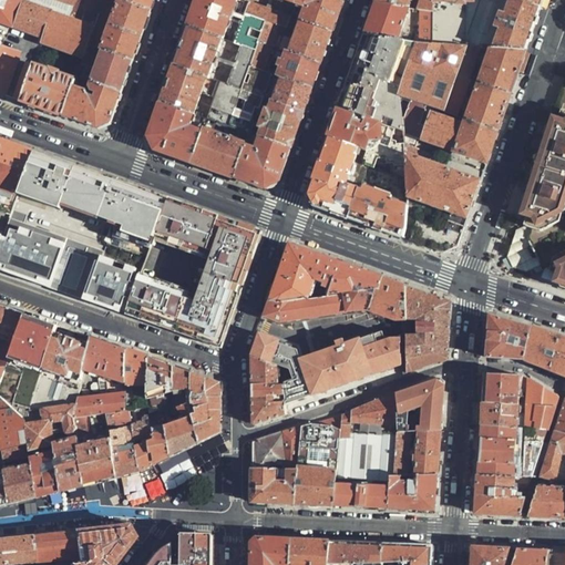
[(0,22),(11,26),(20,0),(0,0),(0,22)]
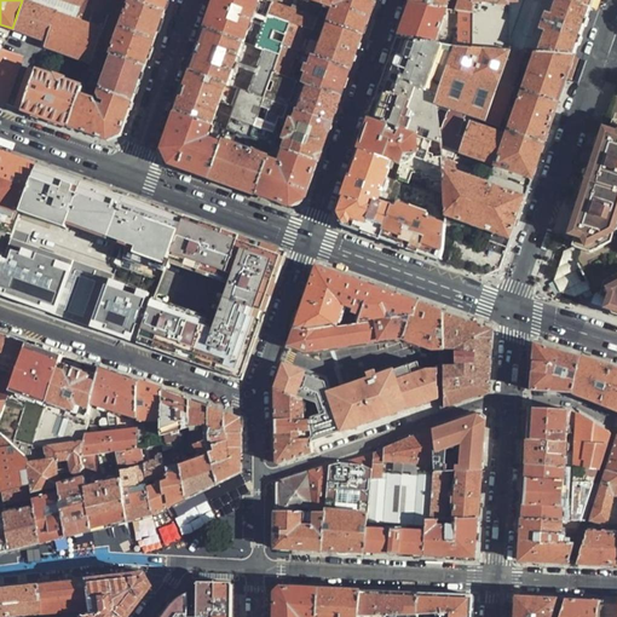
[(22,0),(12,28),(45,40),(44,44),(42,46),(88,63),(93,47),(103,21),(109,0),(22,0)]
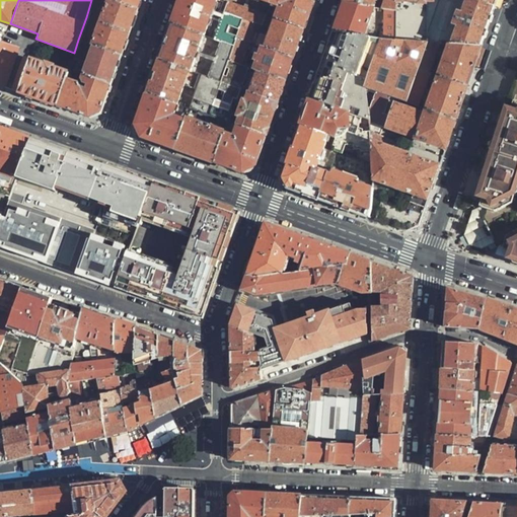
[(91,0),(86,17),(95,21),(102,0),(91,0)]
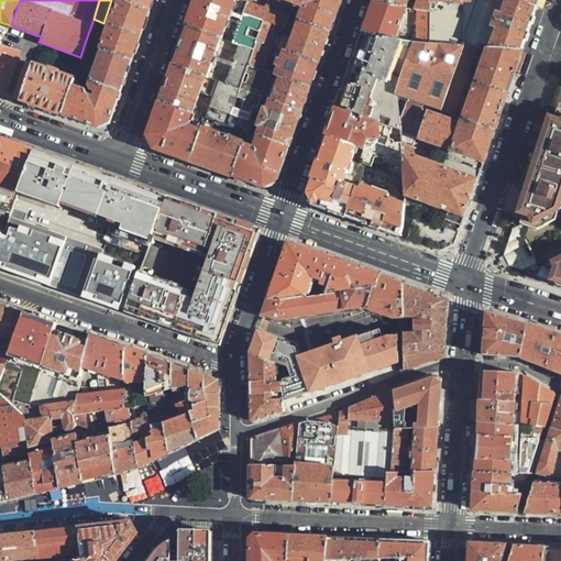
[(110,25),(139,35),(146,13),(147,9),(122,0),(119,0),(110,25)]
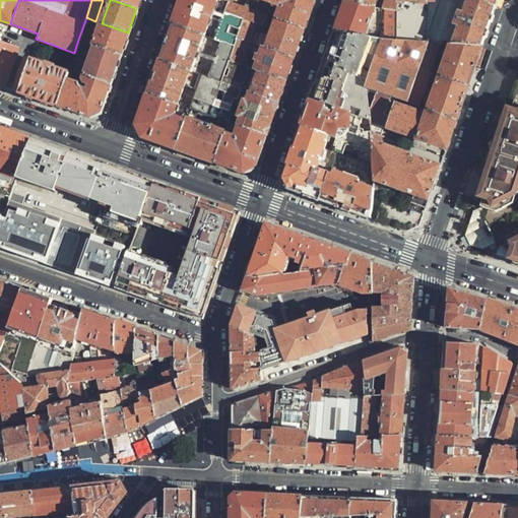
[(113,0),(136,8),(138,0),(113,0)]
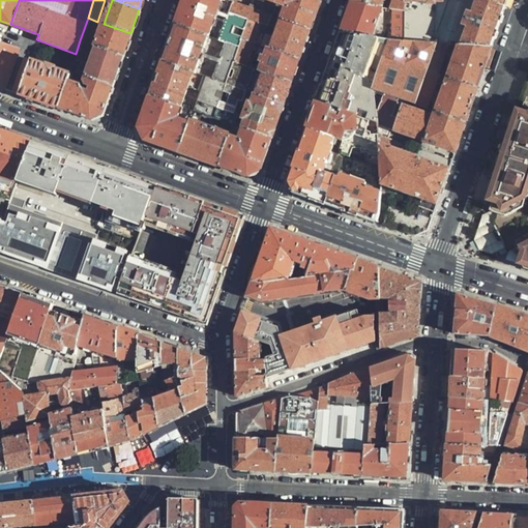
[(183,0),(182,5),(175,24),(207,35),(220,0),(183,0)]
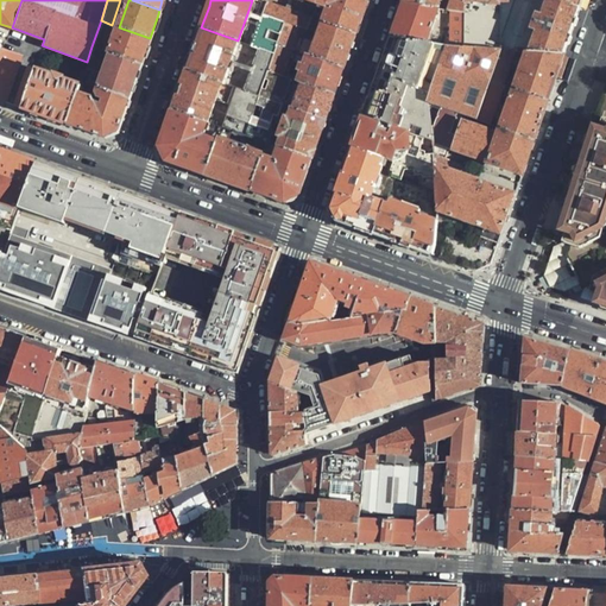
[(256,11),(263,13),(284,20),(305,29),(310,17),(264,0),(260,0),(256,11)]
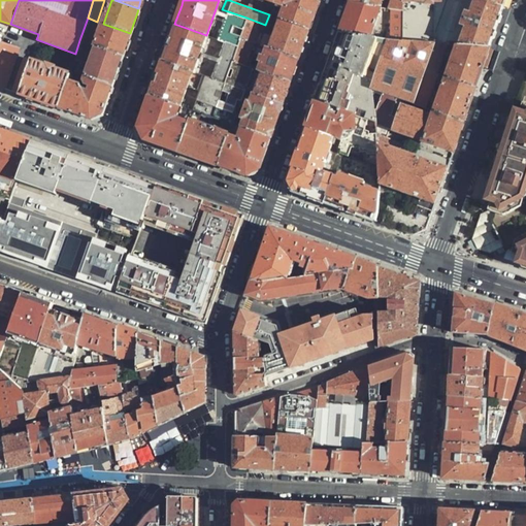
[(274,0),(273,2),(282,5),(286,2),(287,5),(283,6),(280,19),(306,29),(317,0),(274,0)]
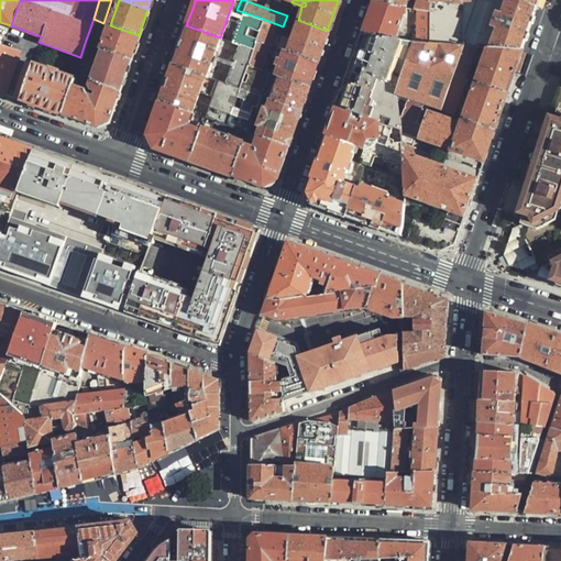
[(414,8),(427,10),(427,0),(415,0),(413,8),(414,8)]
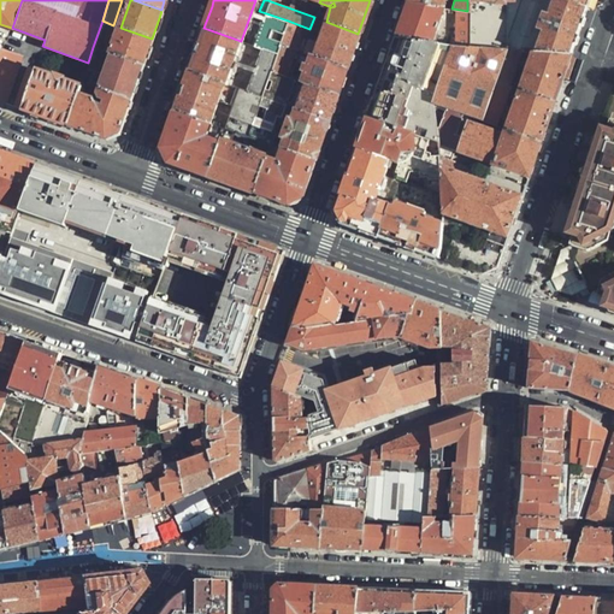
[(532,52),(570,55),(580,23),(586,7),(566,0),(467,0),(467,11),(466,45),(508,49),(520,51),(532,52)]
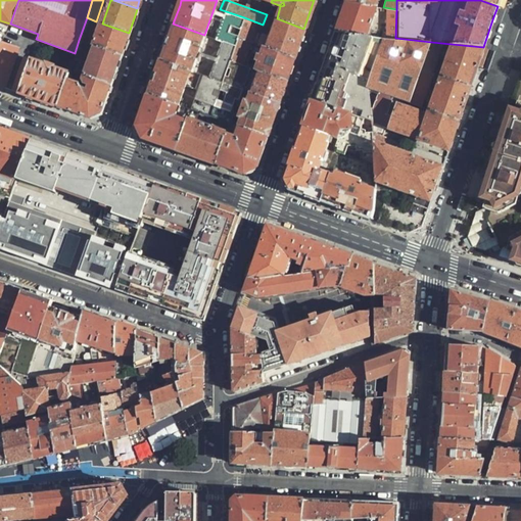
[(373,6),(345,3),(342,11),(335,32),(365,35),(376,6),(373,6)]
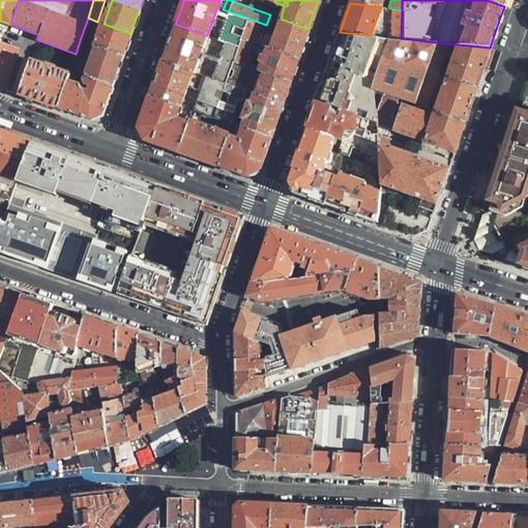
[(390,37),(401,38),(402,9),(389,7),(390,37)]
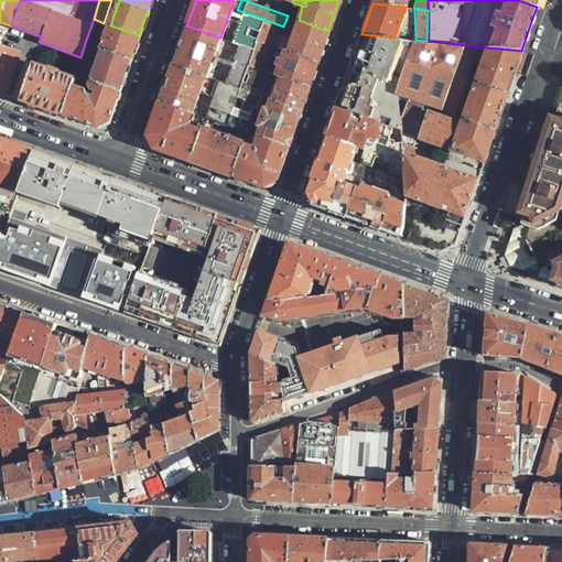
[(233,42),(239,44),(252,49),(256,40),(263,19),(244,12),(233,42)]
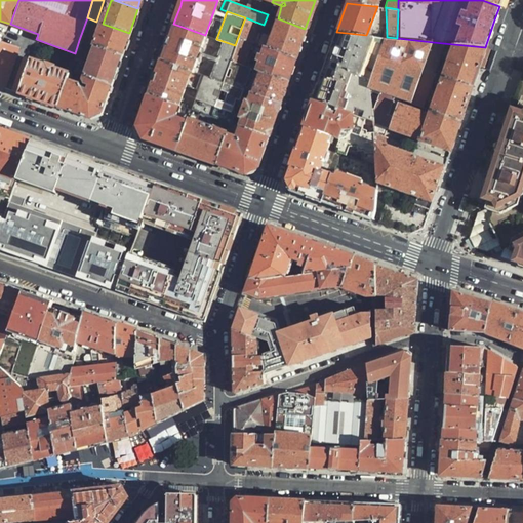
[(79,40),(88,43),(96,22),(87,17),(79,40)]
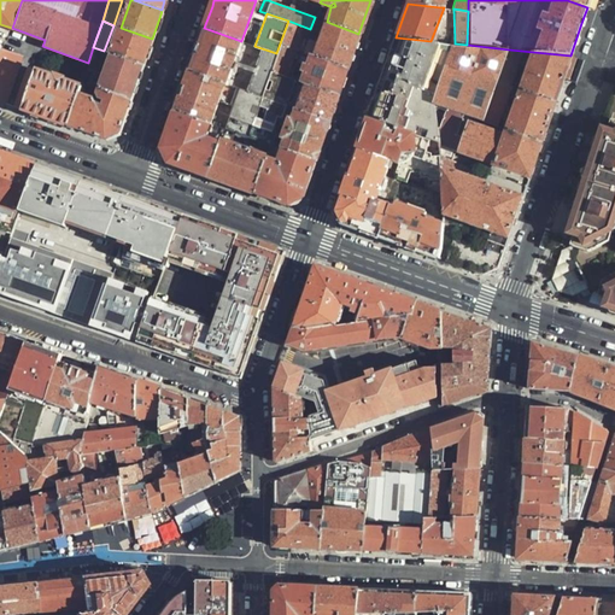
[(353,50),(358,34),(327,22),(324,22),(318,41),(308,39),(310,29),(288,21),(280,44),(293,48),(310,53),(347,68),(353,50)]
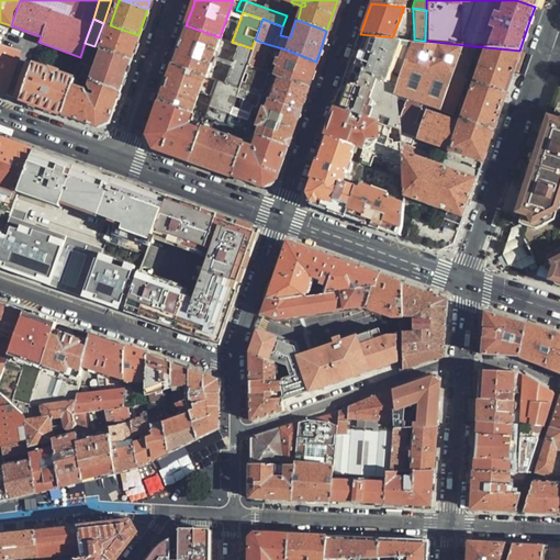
[(101,48),(130,58),(135,43),(138,35),(110,25),(101,48)]
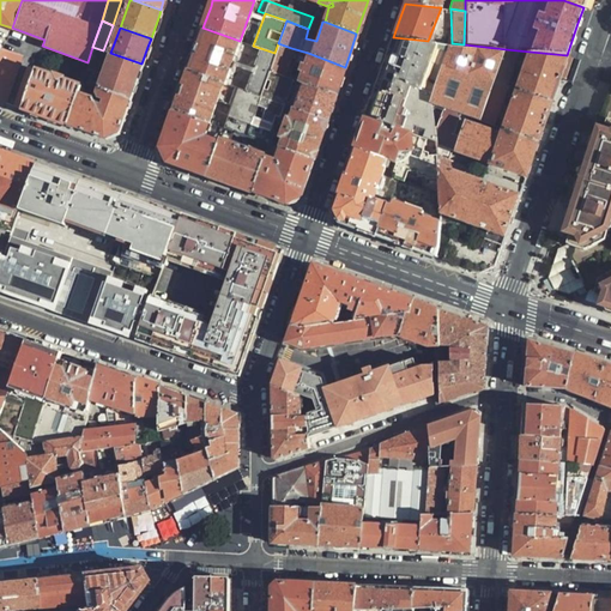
[(240,41),(203,28),(195,48),(188,68),(225,82),(240,41)]
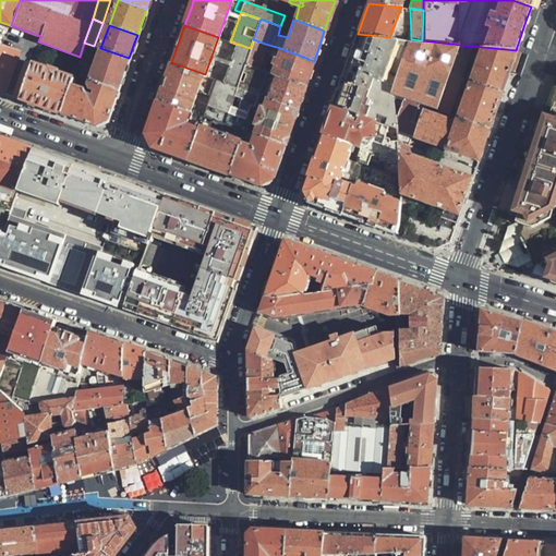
[(389,37),(358,34),(357,37),(343,74),(331,105),(395,128),(393,94),(415,103),(437,109),(449,75),(460,45),(422,40),(411,39),(389,37)]
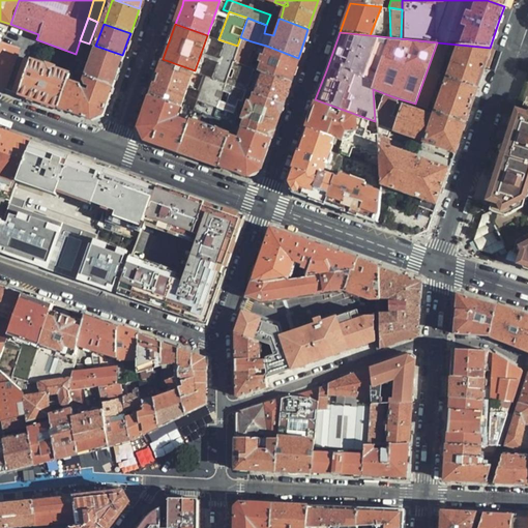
[(240,37),(237,46),(233,60),(243,64),(252,41),(240,37)]
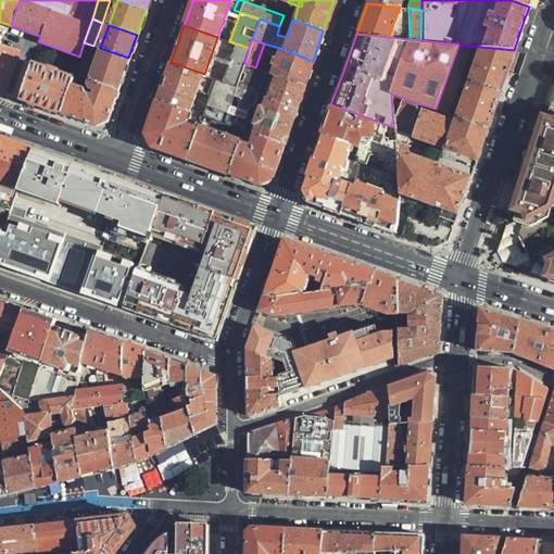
[(0,90),(2,91),(19,50),(0,42),(0,90)]
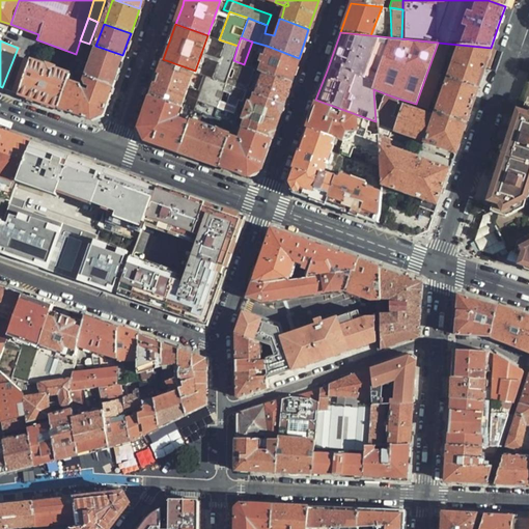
[(76,54),(74,61),(82,64),(89,44),(80,40),(76,54)]
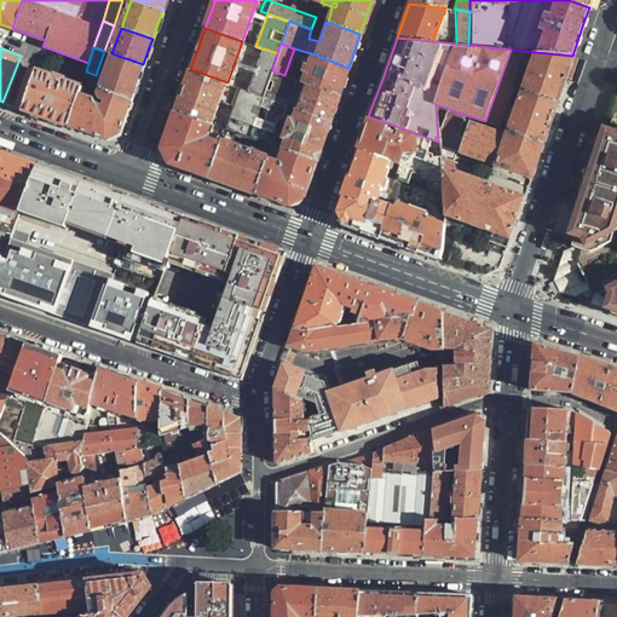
[(277,53),(263,48),(249,91),(263,96),(272,70),(277,53)]
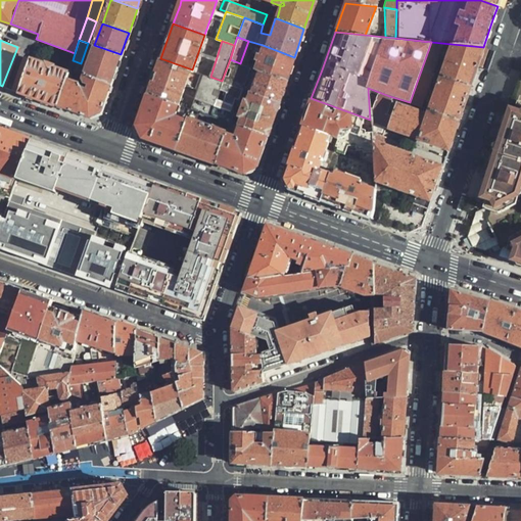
[(441,43),(431,42),(421,70),(430,74),(441,43)]
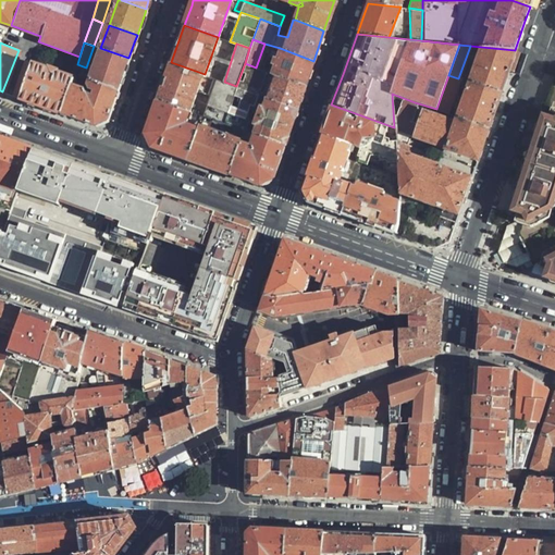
[(468,82),(500,93),(504,79),(515,50),(481,47),(468,82)]
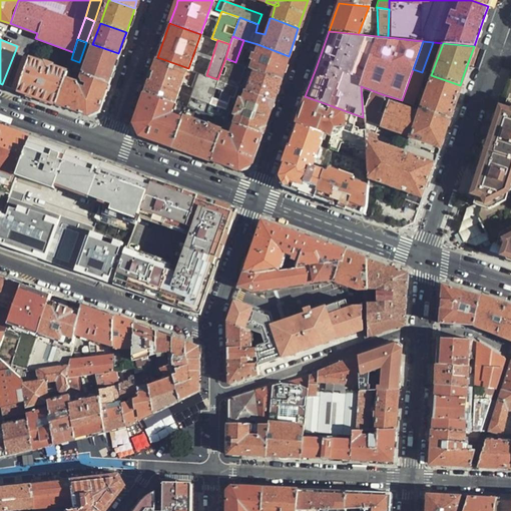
[(82,73),(108,83),(113,68),(118,53),(92,44),(82,73)]
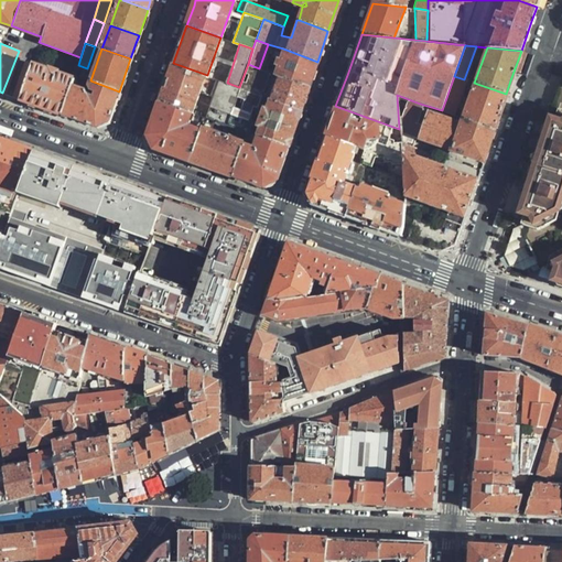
[(279,75),(309,85),(313,73),(317,62),(283,49),(274,73),(279,75)]
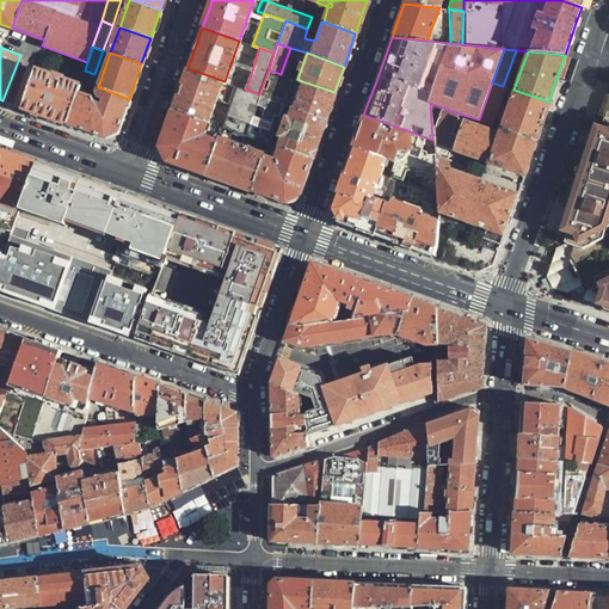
[(26,67),(13,105),(22,108),(34,69),(26,67)]
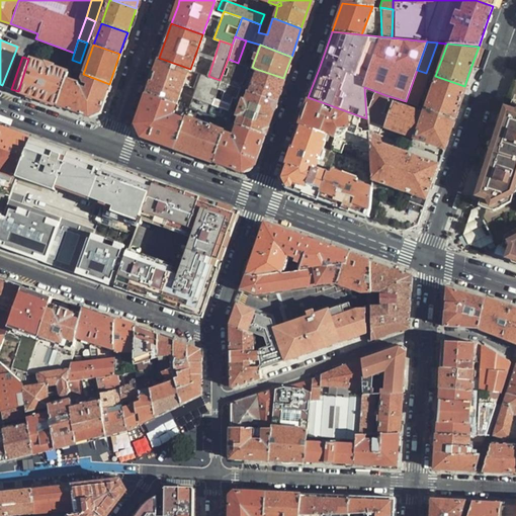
[(190,69),(159,58),(153,75),(147,93),(176,104),(182,85),(195,90),(192,99),(210,105),(213,97),(220,80),(208,76),(190,69)]
